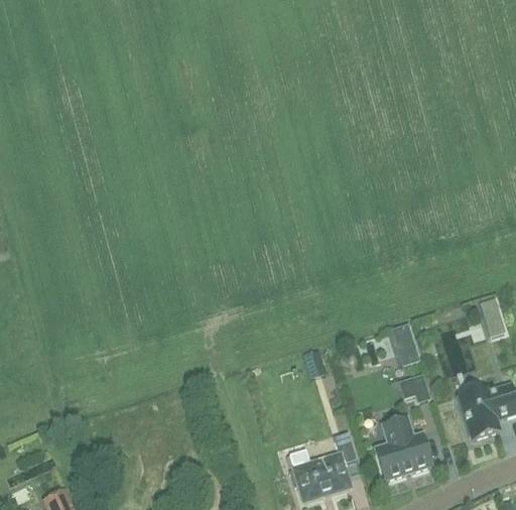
[(479,300),(483,312),(498,307),(494,296),(479,300)]
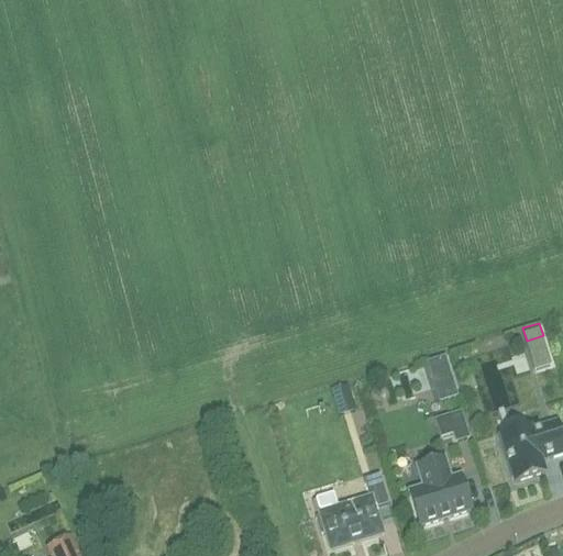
[(333,399),(351,393),(346,380),(329,386),(333,399)]
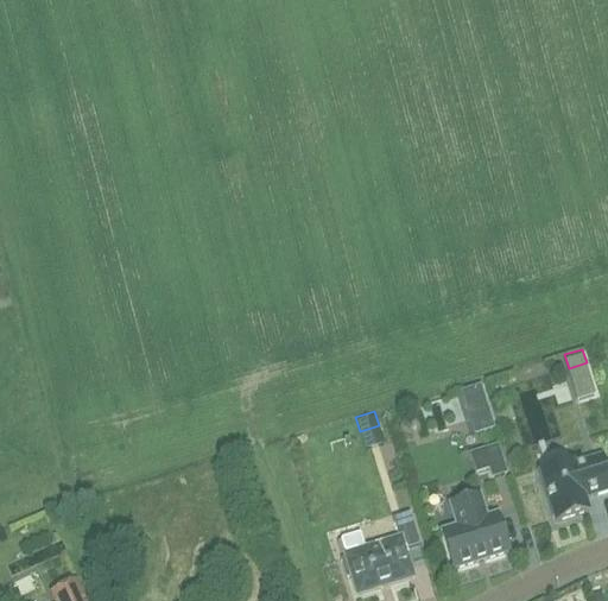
[(496,441),(483,444),(492,472),(505,467),(496,441)]
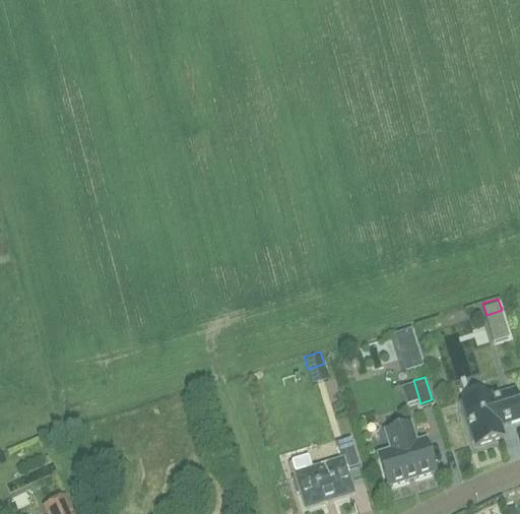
[(461,399),(475,442),(503,433),(498,420),(506,416),(507,419),(519,413),(519,406),(514,386),(491,393),(490,390),(461,399)]
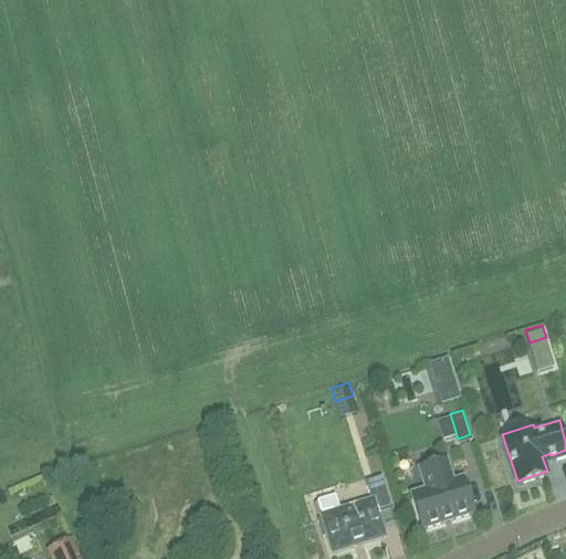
[(422,524),(472,508),(462,474),(451,477),(444,456),(419,465),(426,486),(411,491),(422,524)]
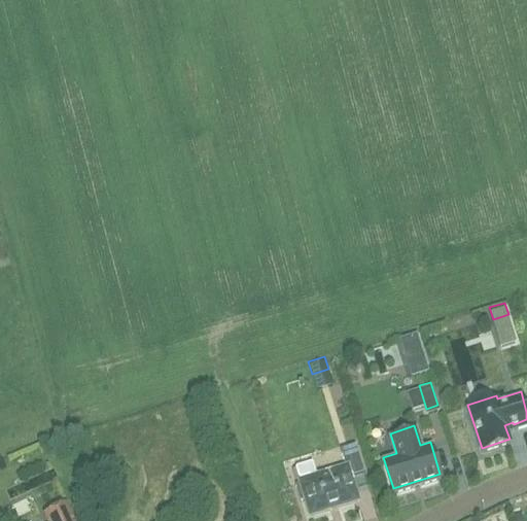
[(301,496),(305,495),(310,510),(357,495),(349,472),(363,467),(355,440),(340,444),(345,462),(300,477),(300,479),(295,480),(301,496)]
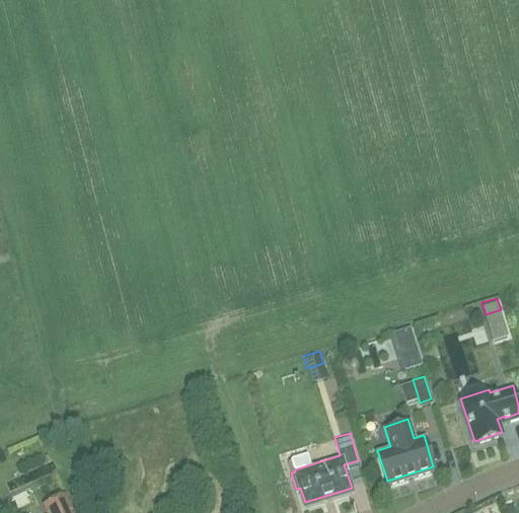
[(28,485),(33,495),(46,489),(41,479),(28,485)]
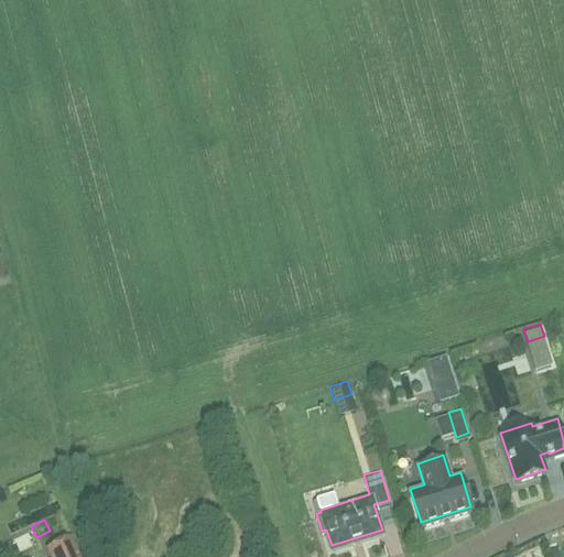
[(50,552),(51,556),(80,556),(74,541),(50,552)]
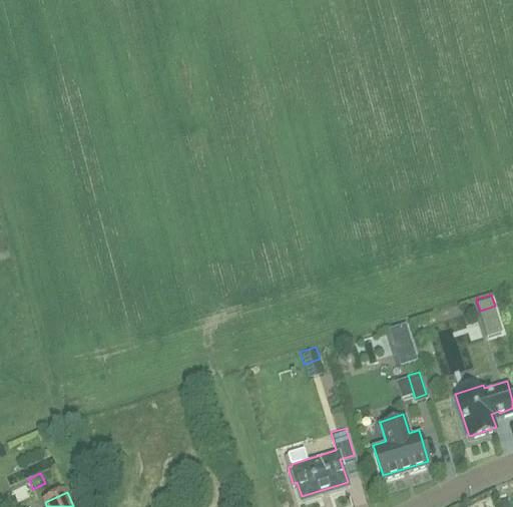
[(499,506),(510,506),(507,495),(497,498),(499,506)]
